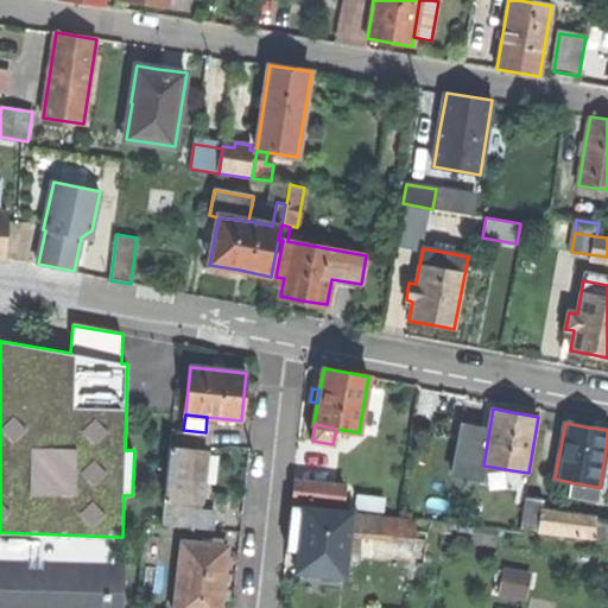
[(481,477),(483,466),(489,430),(461,425),(453,473),(481,477)]
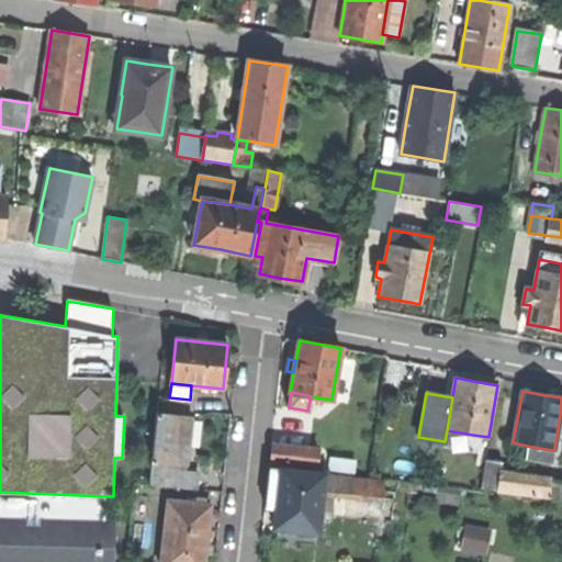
[(191,400),(190,400),(169,397),(159,396),(157,413),(189,416),(191,400)]
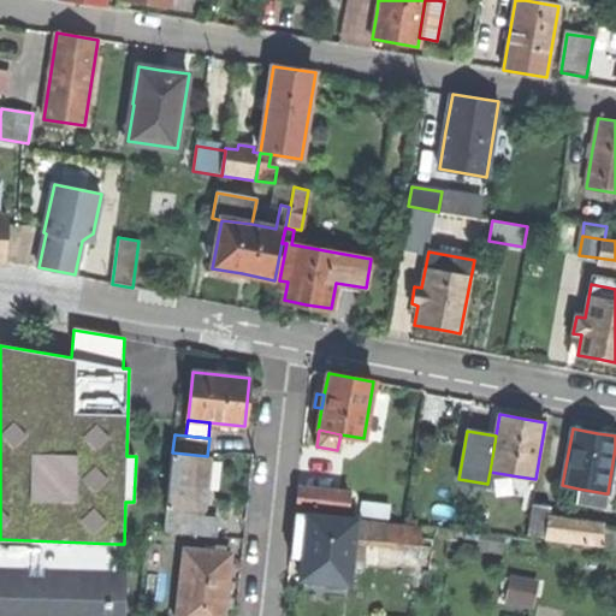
[(166,513),(202,516),(205,490),(208,456),(207,456),(172,452),(166,513)]
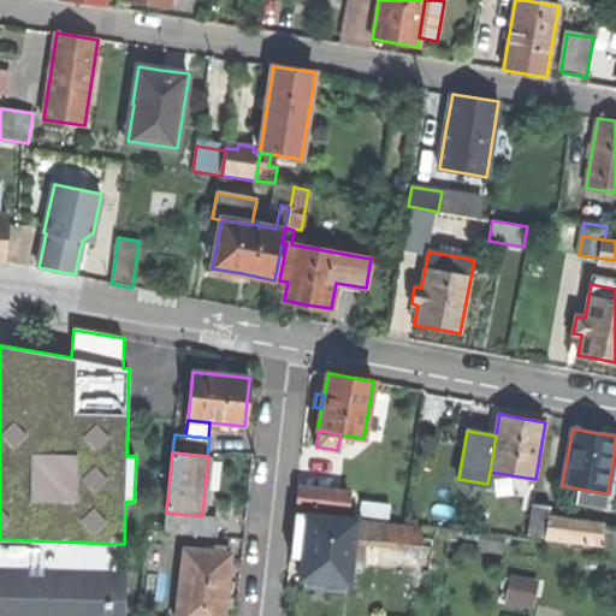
[(603,508),(605,493),(578,489),(575,503),(603,508)]
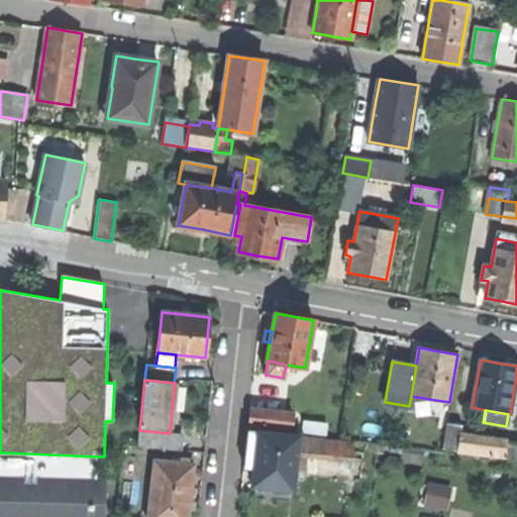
[(248,426),(292,431),(293,419),(250,414),(248,426)]
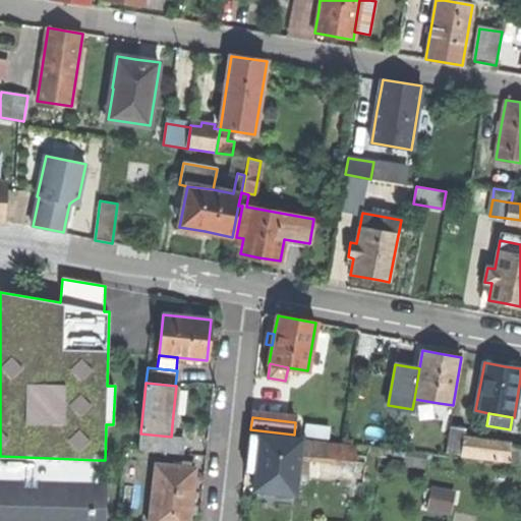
[(462,457),(462,455),(464,442),(465,427),(450,425),(446,455),(462,457)]
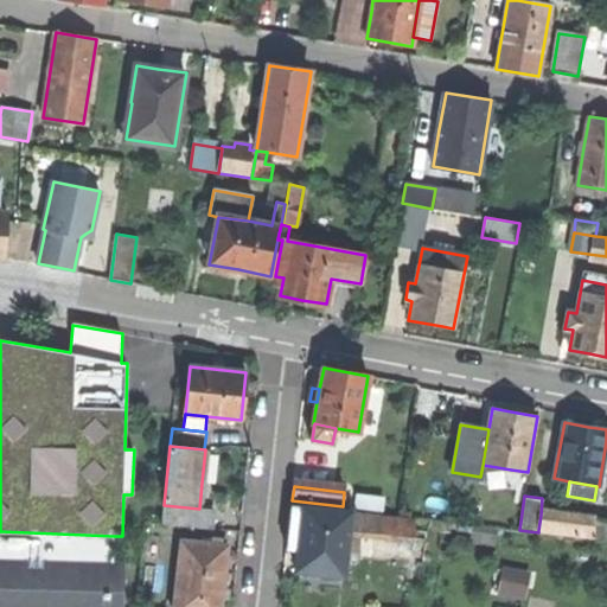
[(357,497),(356,510),(381,513),(383,499),(357,497)]
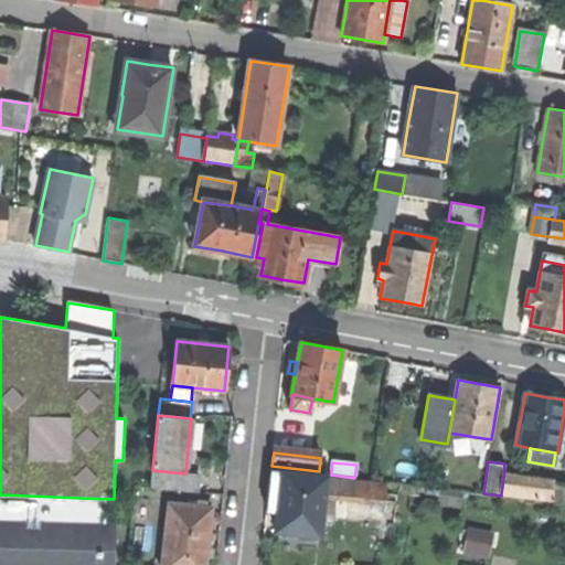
[(198,475),(185,473),(152,470),(151,488),(195,492),(198,475)]
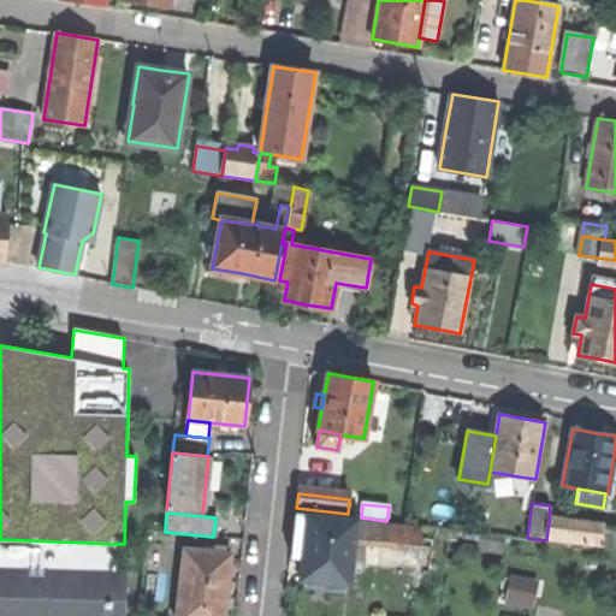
[(291,557),(302,558),(303,544),(307,515),(296,514),(291,557)]
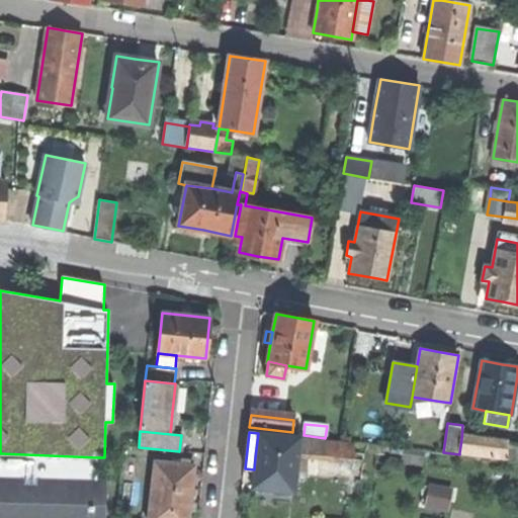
[(297,453),(298,438),(298,437),(258,433),(255,457),(254,469),(252,487),(292,492),(297,453)]
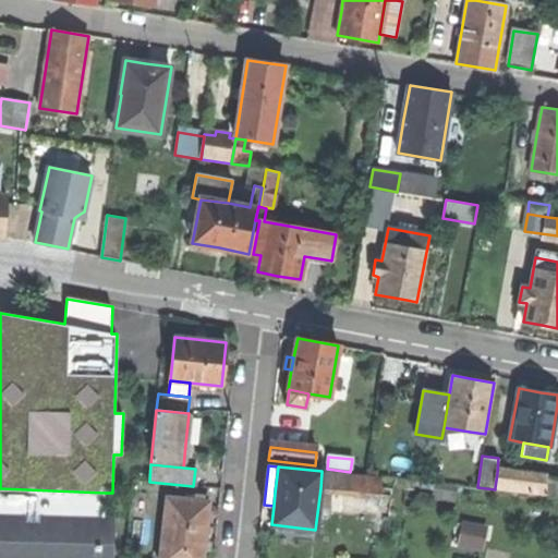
[(322,472),(320,488),(380,495),(381,480),(322,472)]
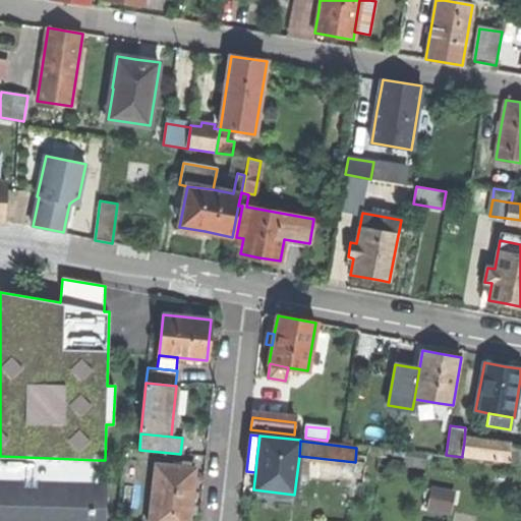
[(508,461),(510,448),(464,442),(462,455),(508,461)]
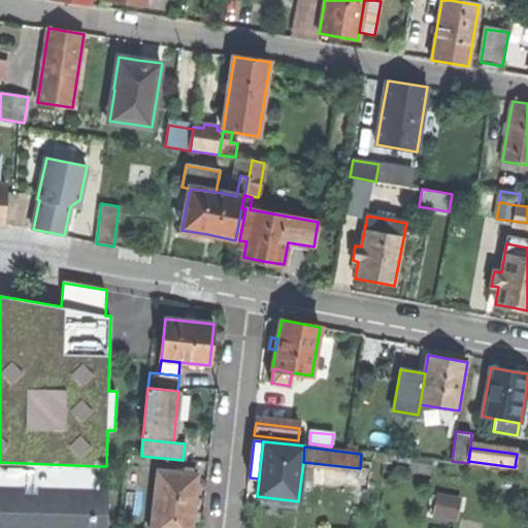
[(517,454),(515,467),(527,468),(527,452),(517,451),(517,454)]
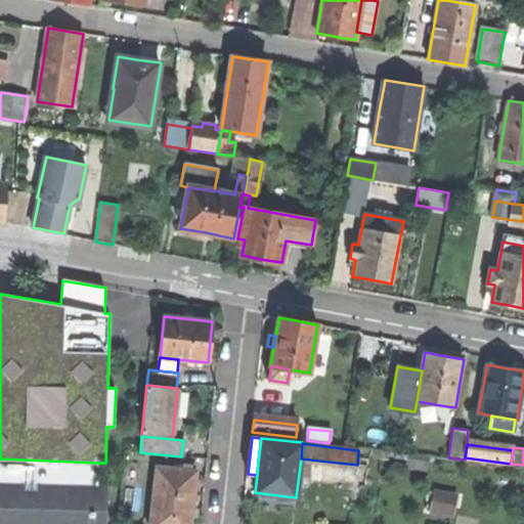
[(427,471),(429,456),(408,453),(406,468),(427,471)]
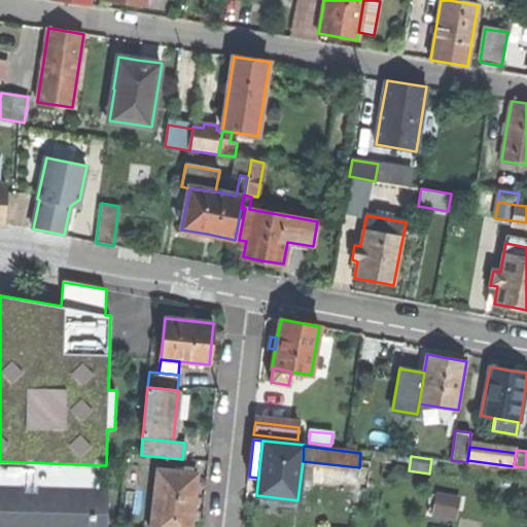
[(99,465),(0,461),(0,487),(98,489),(99,465)]
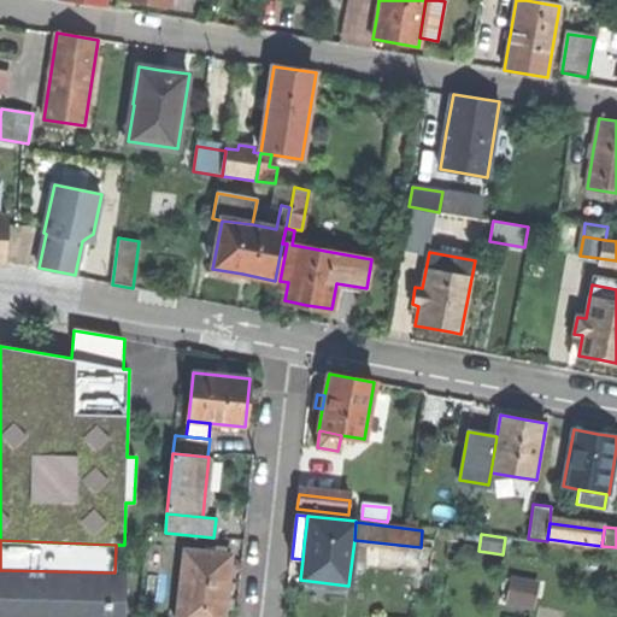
[(184,550),(177,616),(224,616),(227,594),(231,554),(184,550)]
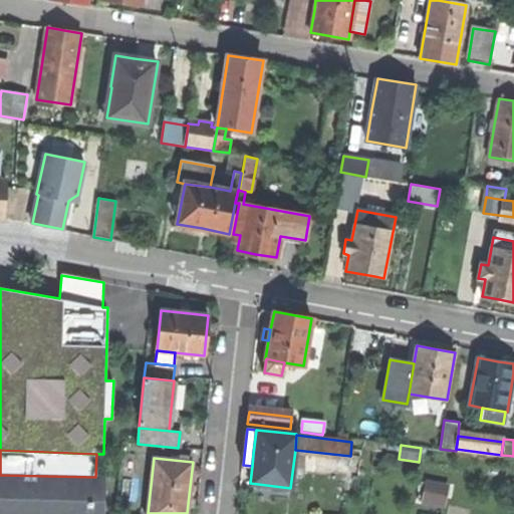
[(0,513),(103,513),(104,478),(95,477),(0,475),(0,513)]
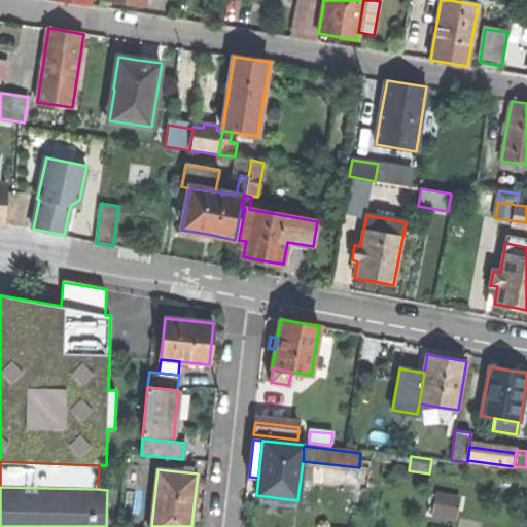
[(460,497),(436,493),(432,516),(456,520),(460,497)]
